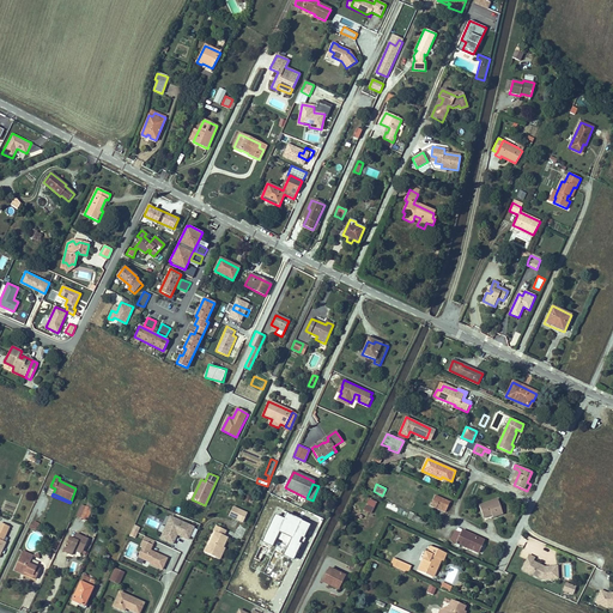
[(436,509),(437,505),(447,510),(450,502),(435,496),(430,505),(436,509)]
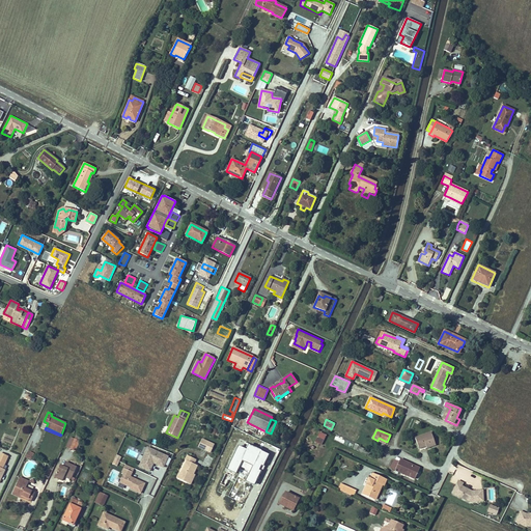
[(216,435),(210,431),(203,445),(206,446),(210,441),(213,442),(216,435)]
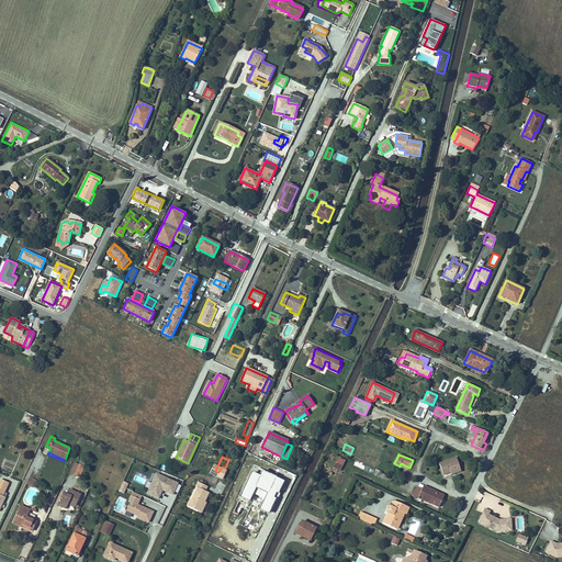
[(339,471),(345,461),(338,458),(334,468),(339,471)]
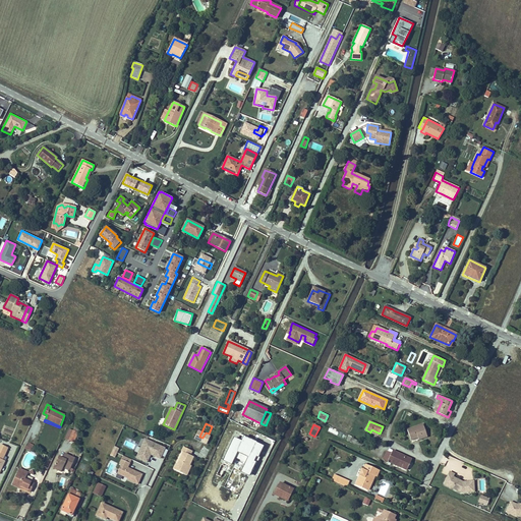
[(423,424),(407,429),(410,439),(417,437),(418,438),(418,440),(427,437),(423,424)]
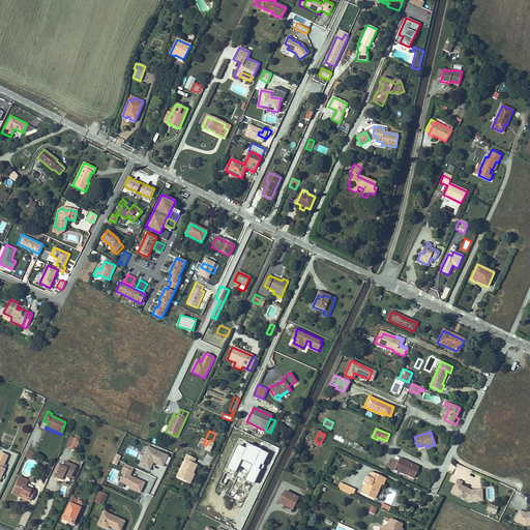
[(65,446),(69,448),(75,438),(70,436),(65,446)]
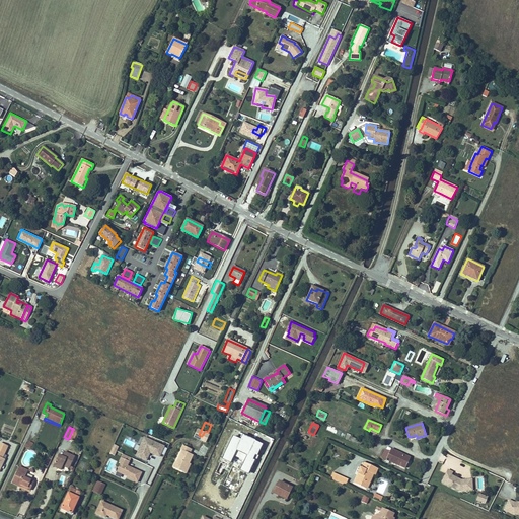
[(68,439),(73,441),(78,431),(73,429),(68,439)]
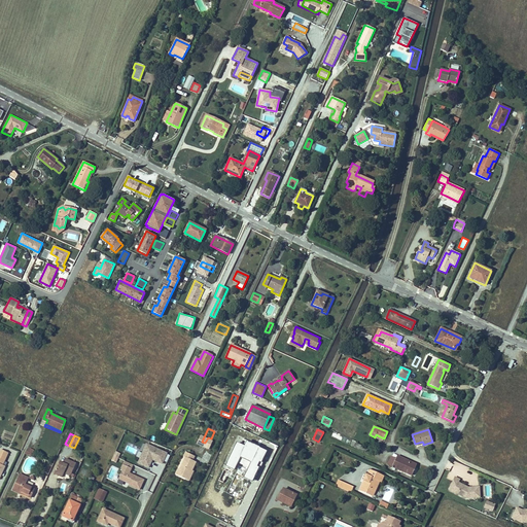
[(163,463),(167,453),(147,444),(138,463),(149,467),(152,459),(163,463)]
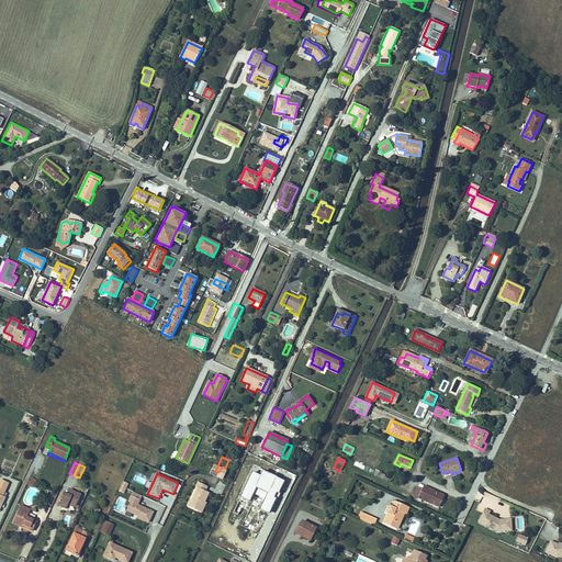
[(190,501),(187,506),(201,513),(206,503),(204,502),(209,493),(204,491),(206,486),(198,482),(195,487),(198,489),(191,502),(190,501)]
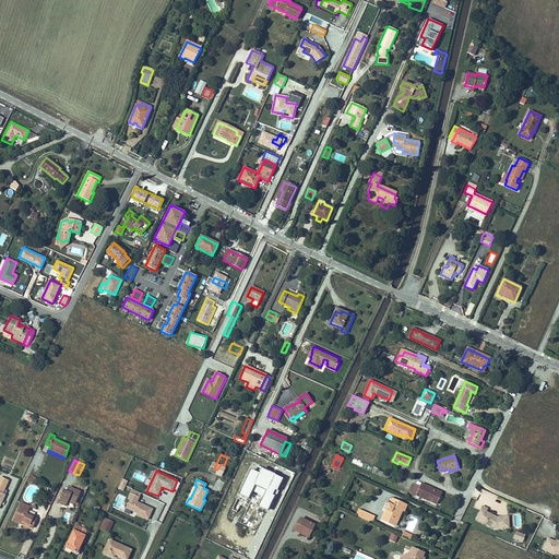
[(441,492),(420,484),(419,487),(419,488),(417,492),(421,495),(420,497),(437,504),(441,492)]
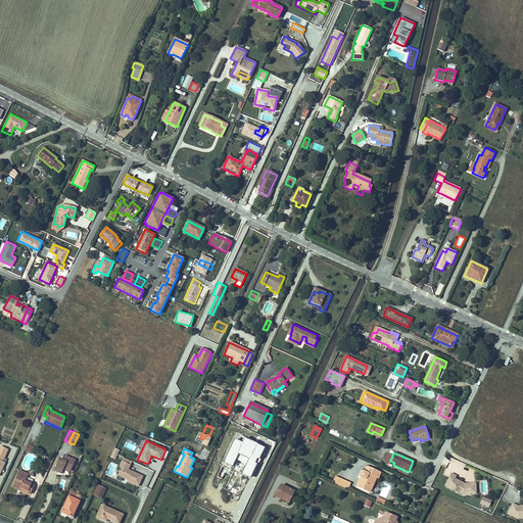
[(58,459),(53,470),(61,474),(64,468),(70,471),(75,461),(64,456),(62,461),(58,459)]
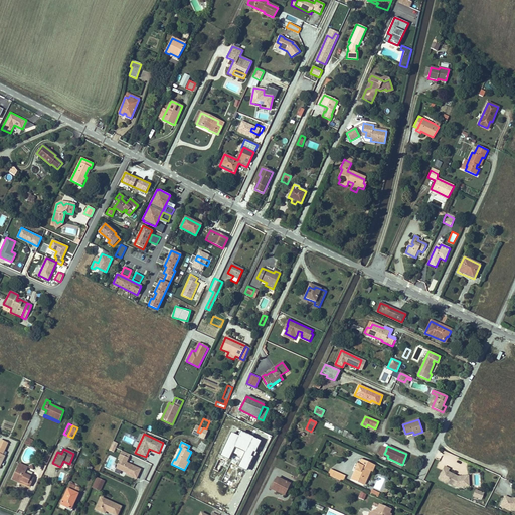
[(140,469),(131,465),(130,466),(127,465),(128,464),(126,463),(128,458),(120,454),(118,458),(119,461),(116,468),(126,473),(125,474),(136,479),(140,469)]
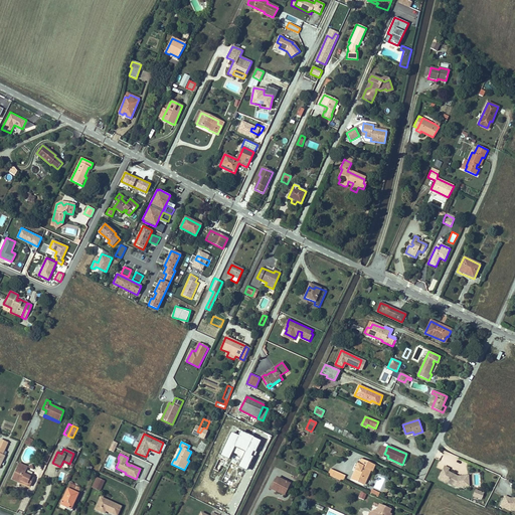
[(356,470),(352,479),(362,484),(368,470),(370,471),(372,471),(374,466),(361,460),(359,465),(357,464),(355,470),(356,470)]
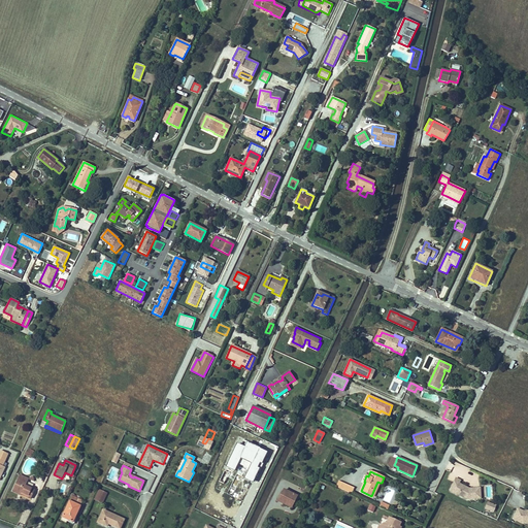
[(29,479),(20,474),(13,489),(22,493),(21,495),(31,499),(34,490),(26,486),(29,479)]
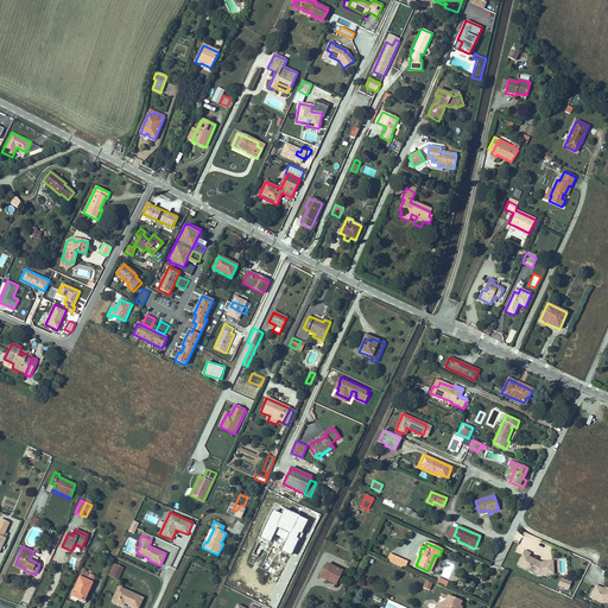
[(530,553),(525,551),(518,565),(538,575),(549,575),(549,564),(542,565),(539,564),(540,563),(529,557),(530,553)]
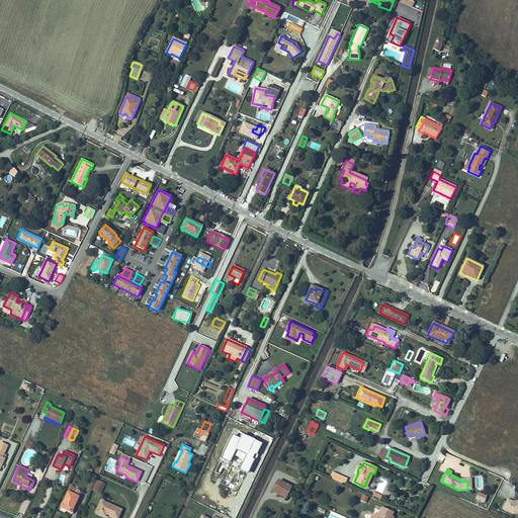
[(370,472),(364,487),(366,488),(372,473),(370,472)]
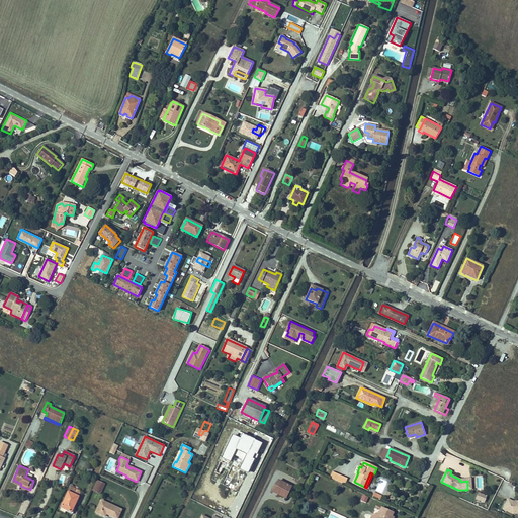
[(333,480),(345,485),(347,479),(336,473),(333,480)]
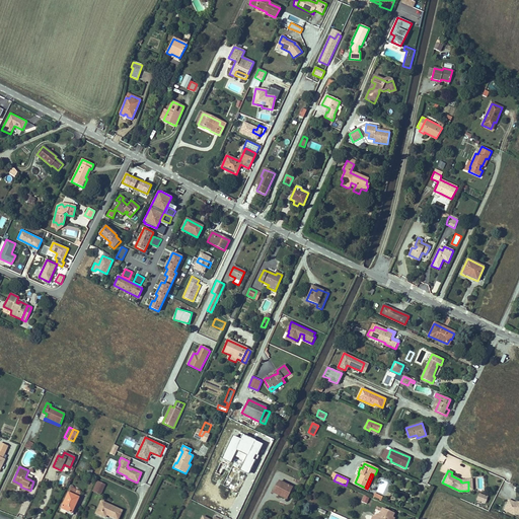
[(472,479),(461,480),(460,482),(462,483),(468,482),(468,491),(472,490),(472,479)]
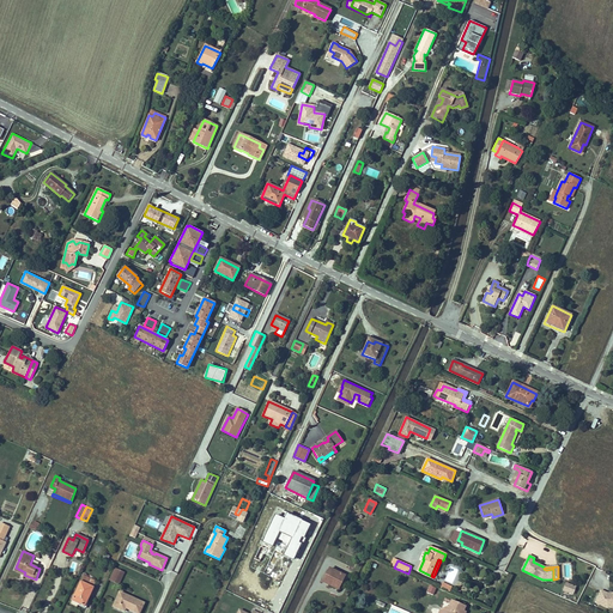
[(119,584),(120,581),(113,577),(116,569),(115,568),(109,581),(119,584)]
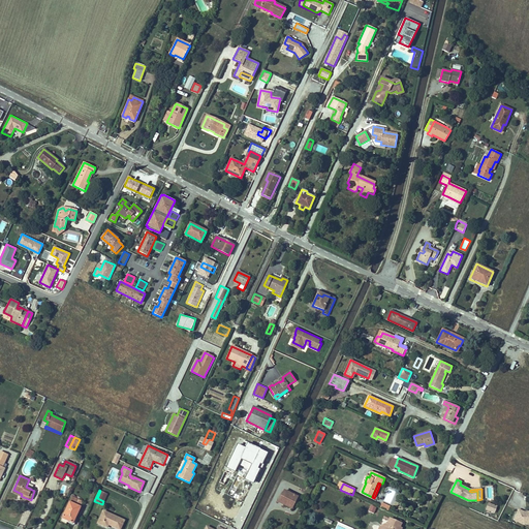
[(103,501),(106,494),(100,491),(97,498),(103,501)]
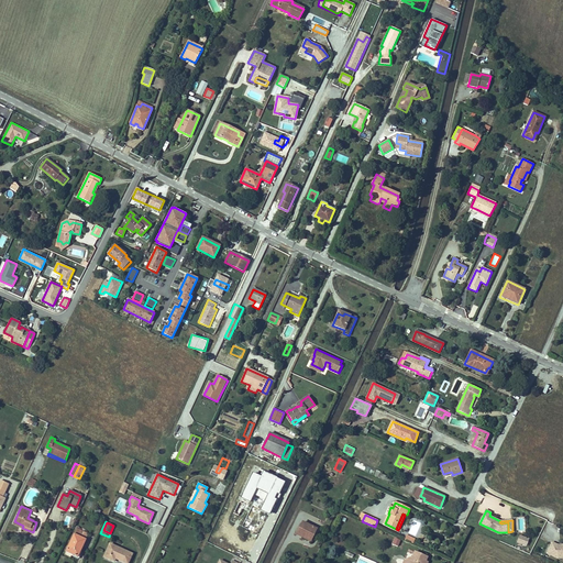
[(317,529),(302,522),(297,534),(309,540),(312,533),(313,533),(317,529)]
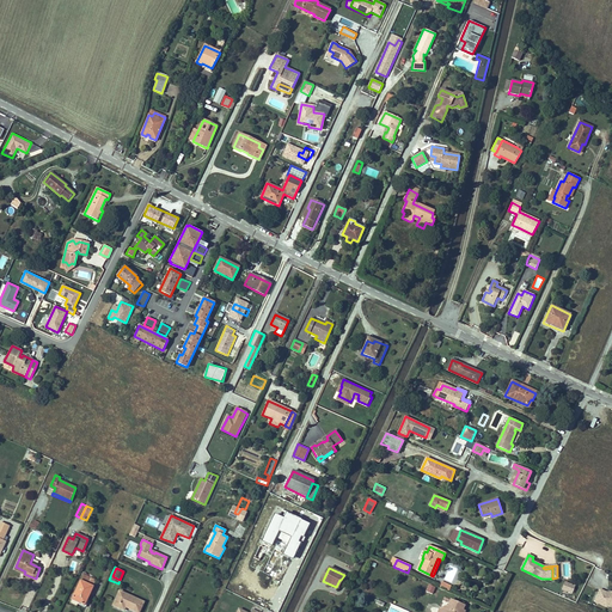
[(83,575),(72,600),(84,606),(96,581),(83,575)]
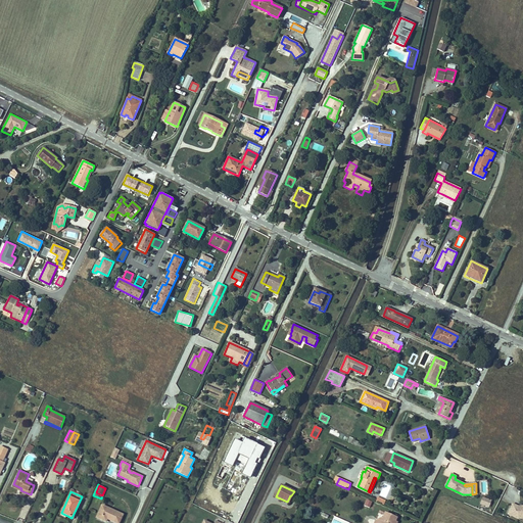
[(482,497),(480,504),(489,507),(491,501),(482,497)]
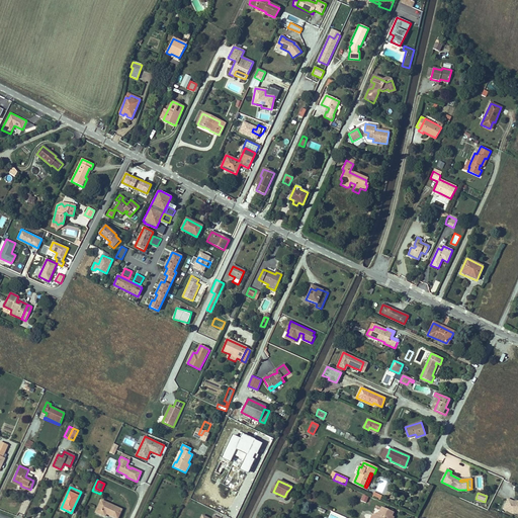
[(362,494),(360,500),(366,502),(368,496),(362,494)]
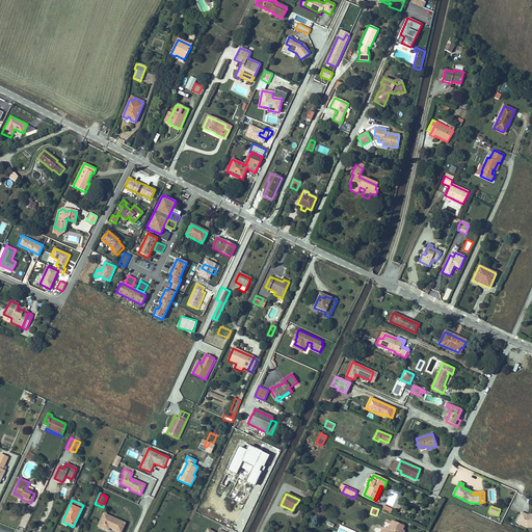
[(531,516),(531,514),(527,514),(522,512),(521,514),(526,516),(522,526),(526,528),(531,527),(531,524),(527,525),(525,524),(528,517),(531,516)]
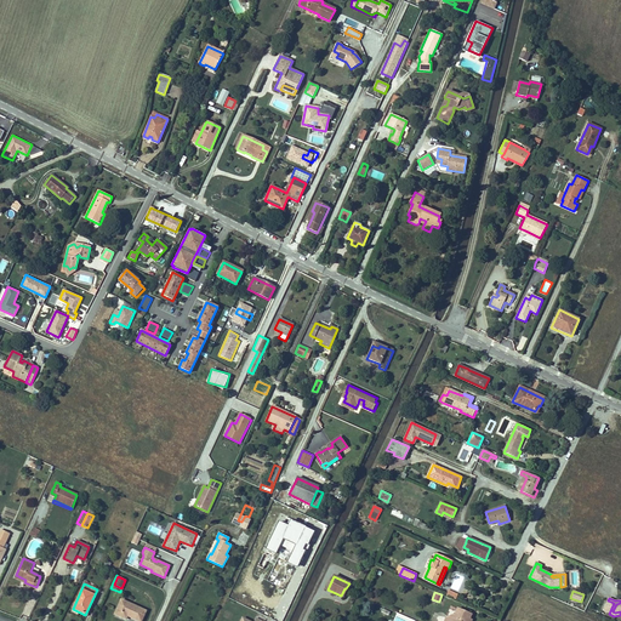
[(141,620),(146,611),(121,599),(114,614),(126,620),(127,616),(138,620),(141,620)]
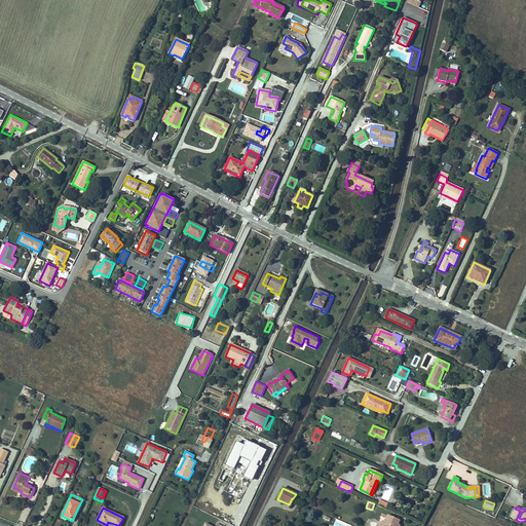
[(520,511),(515,509),(511,517),(516,520),(520,511)]
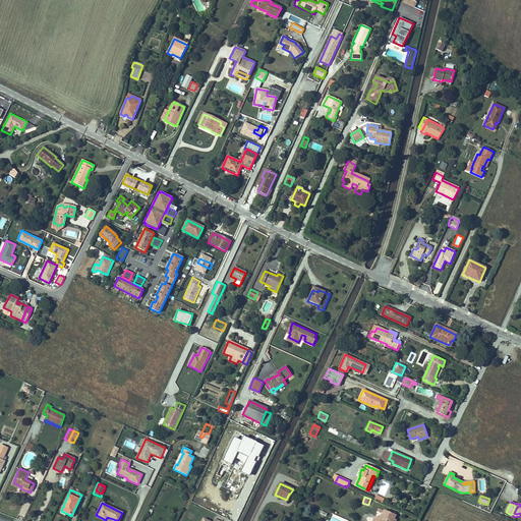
[(373,519),(372,520),(393,520),(394,519),(396,516),(384,511),(382,516),(373,519)]
